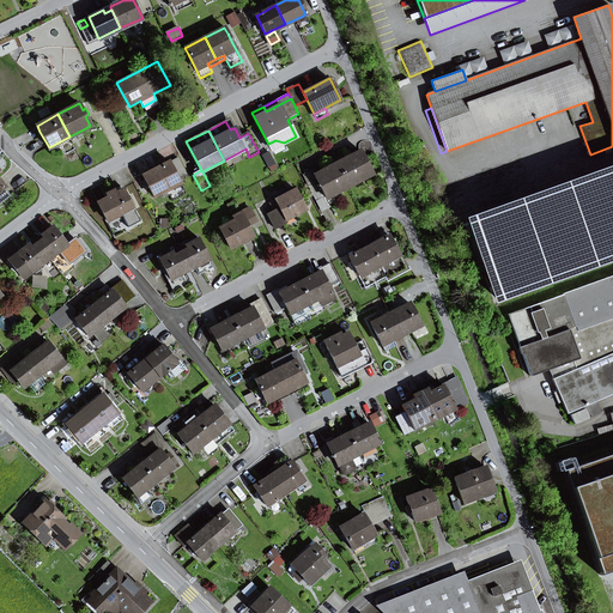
[(371,170),(360,151),(338,163),(350,186),(363,178),(360,176),(371,170)]
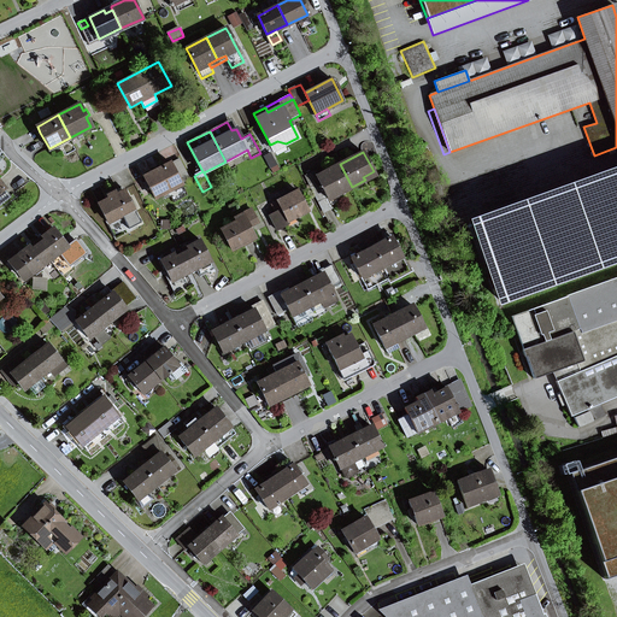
[(264,157),(270,168),(276,164),(270,153),(264,157)]
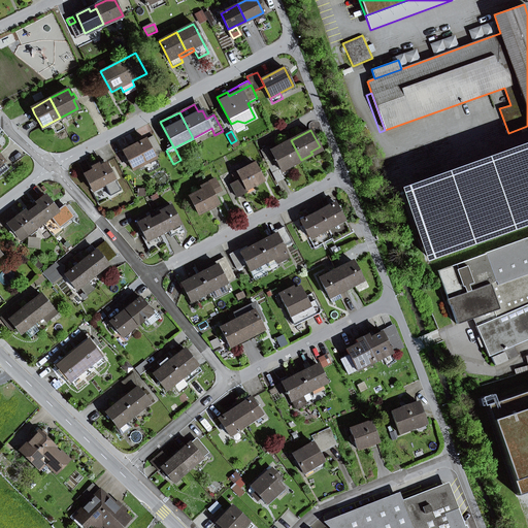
[(127,160),(132,169),(162,154),(153,136),(123,152),(125,155),(127,160)]
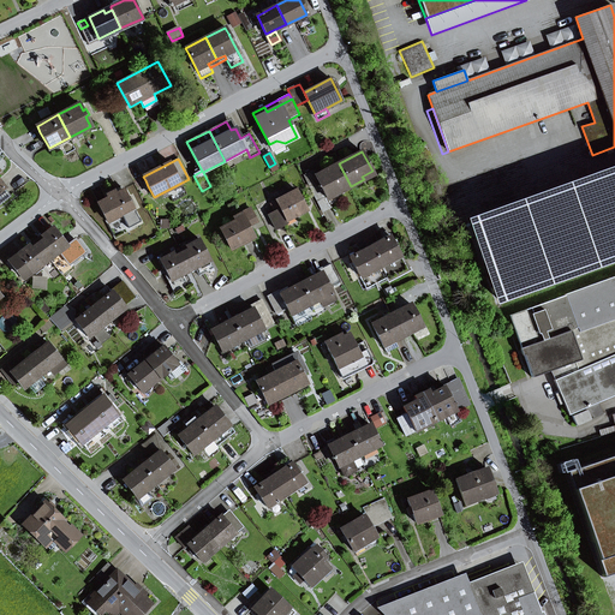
[(335,190),(336,193),(351,186),(339,163),(315,175),(312,171),(304,175),(321,208),(329,203),(327,198),(326,196),(335,190)]
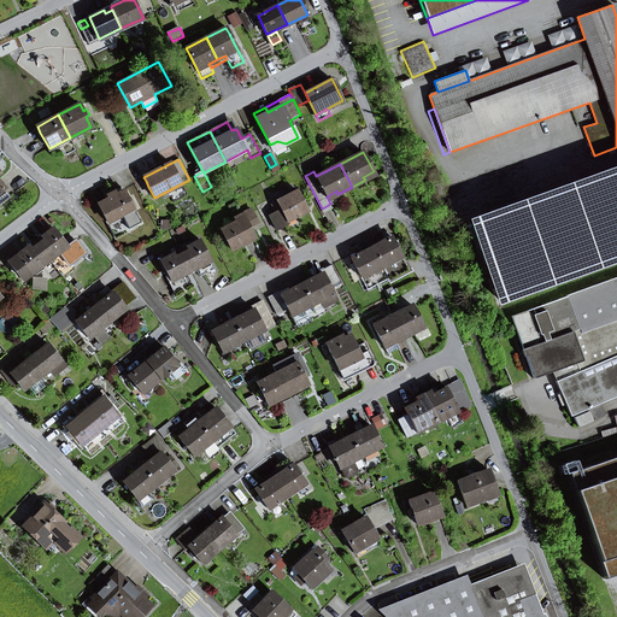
[(616,260),(616,168),(472,221),(474,223),(503,303),(616,260)]
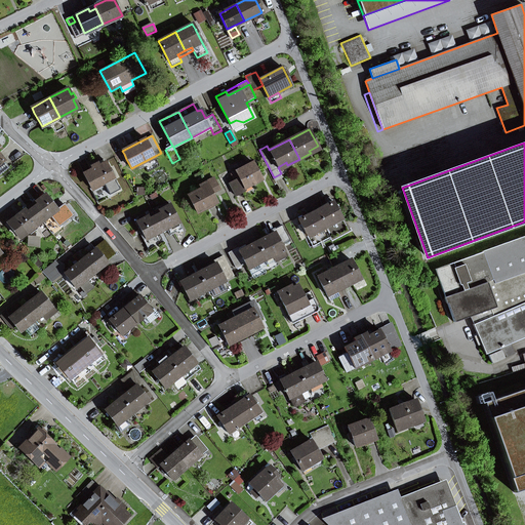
[(0,173),(9,167),(0,156),(0,173)]
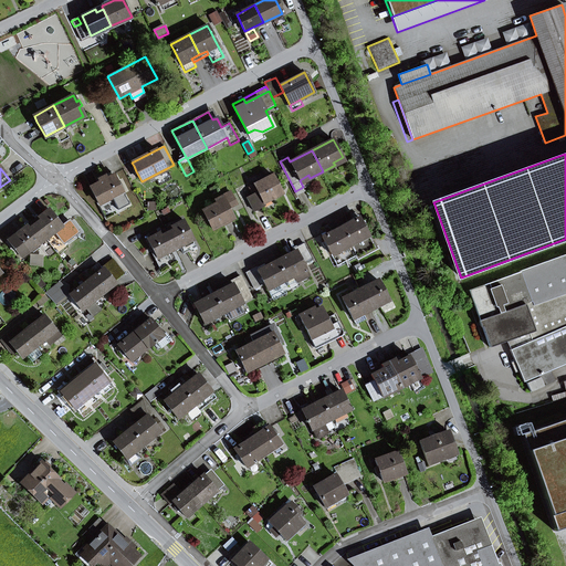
[(111,197),(113,200),(124,195),(114,175),(109,177),(108,174),(98,179),(101,182),(91,187),(98,203),(100,202),(111,197)]
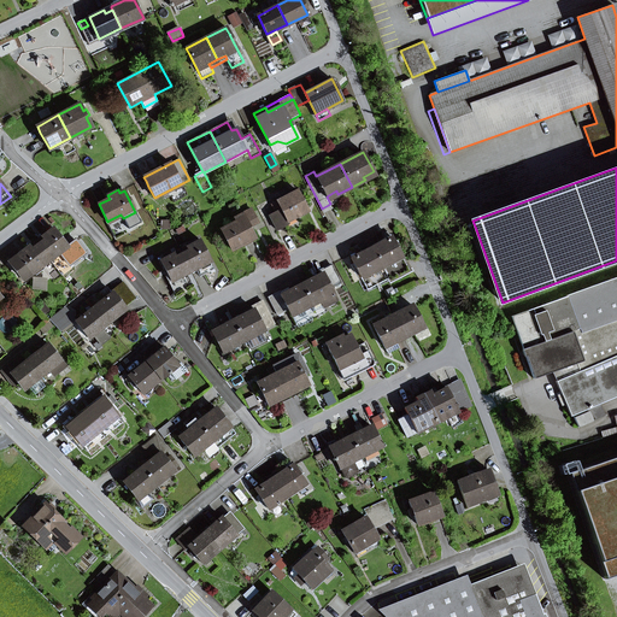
[(277,230),(287,225),(286,222),(307,210),(303,200),(300,197),(297,191),(277,201),(281,210),(269,216),(277,230)]
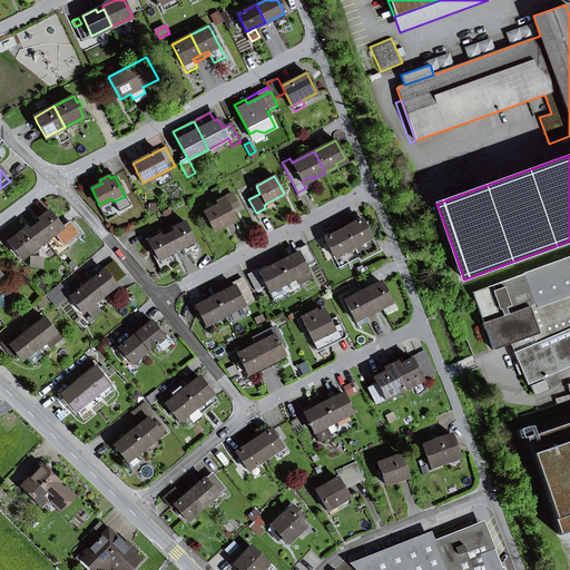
[(204,213),(214,231),(235,220),(229,209),(227,206),(236,202),(232,194),(217,202),(218,205),(204,213)]
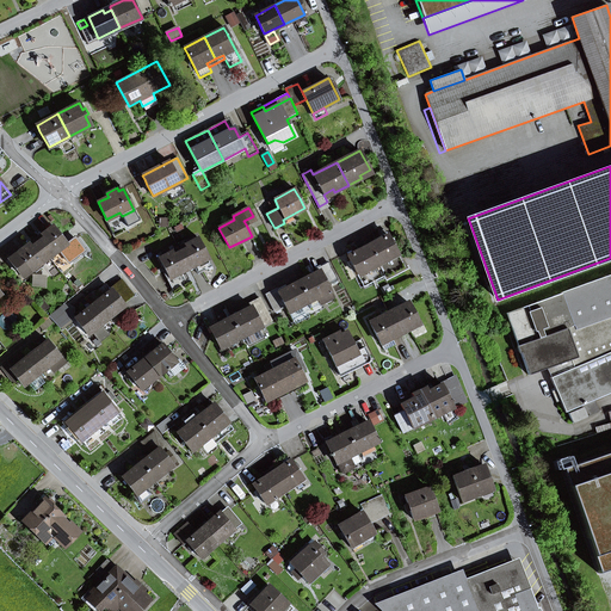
[(107,218),(110,223),(122,217),(122,216),(119,213),(107,218)]
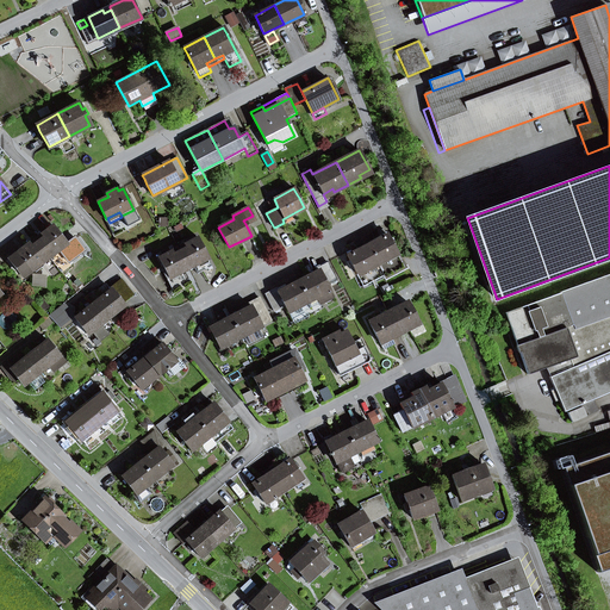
[(49,257),(67,244),(53,225),(42,235),(44,237),(37,242),(49,257)]
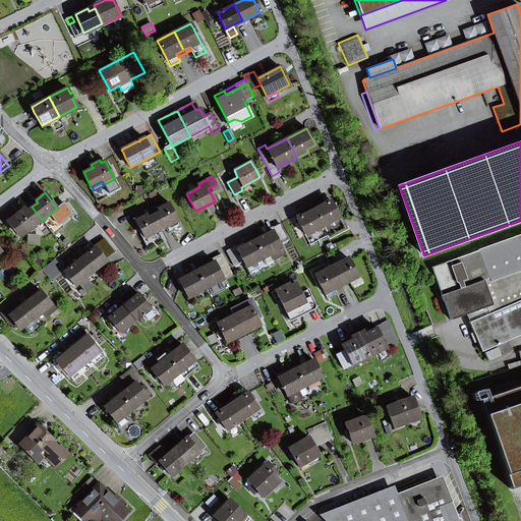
[(32,207),(38,203),(36,200),(25,208),(27,210),(32,207)]
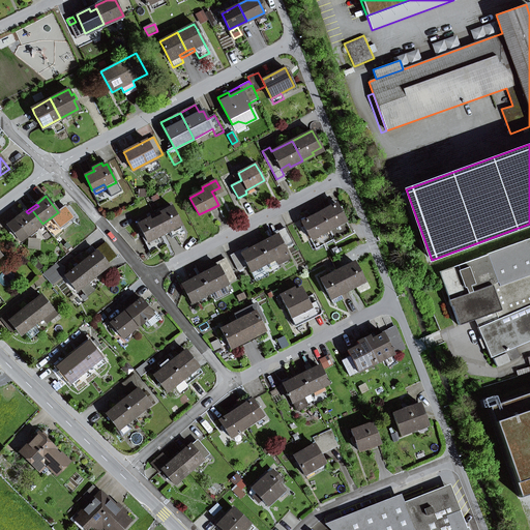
[(341,212),(343,211),(341,207),(339,208),(336,204),(319,213),(332,239),(334,243),(352,234),(341,212)]
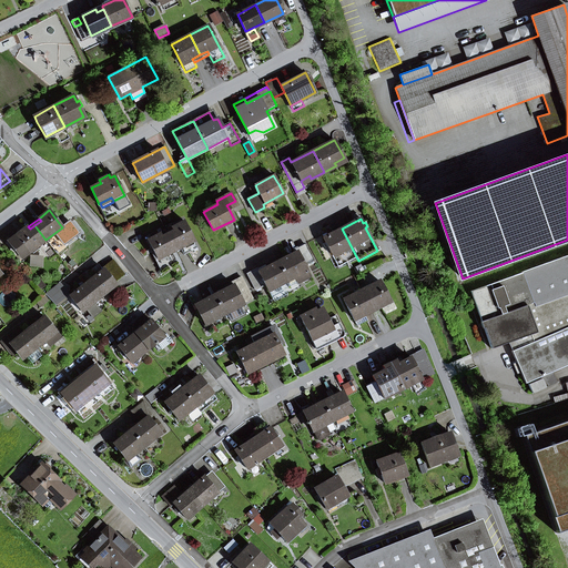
[(193,241),(184,222),(165,231),(175,250),(180,247),(183,254),(196,247),(192,241),(193,241)]
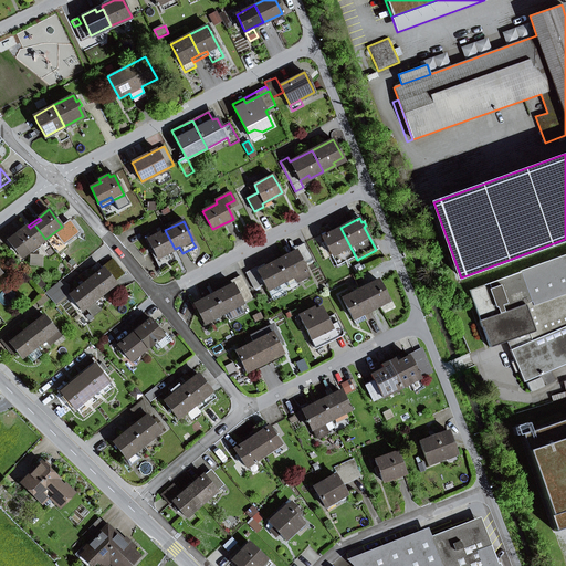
[(9,240),(22,257),(45,239),(34,224),(30,228),(28,226),(9,240)]
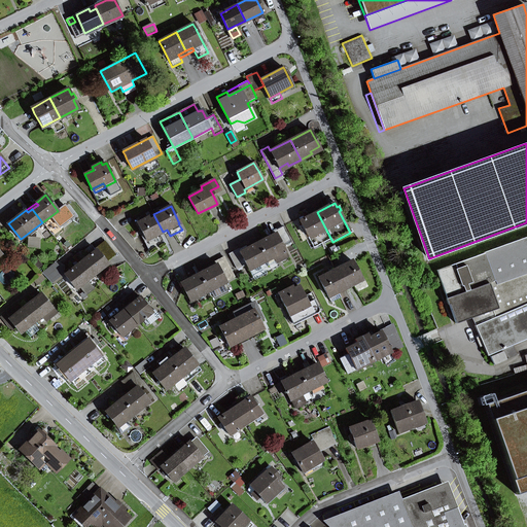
[(304,229),(314,247),(330,238),(317,212),(300,220),(302,224),(304,229)]
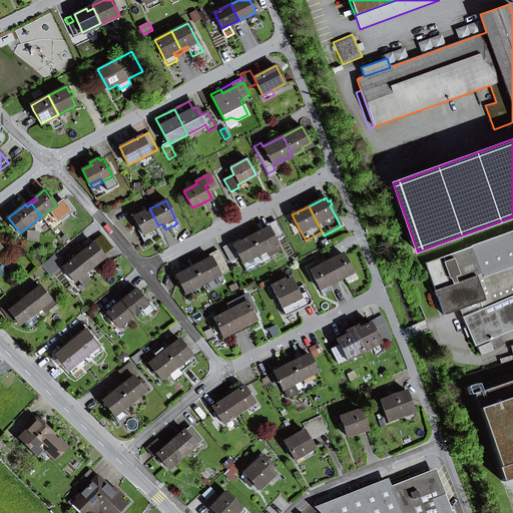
[(160,236),(155,227),(158,225),(149,208),(133,216),(147,243),(160,236)]
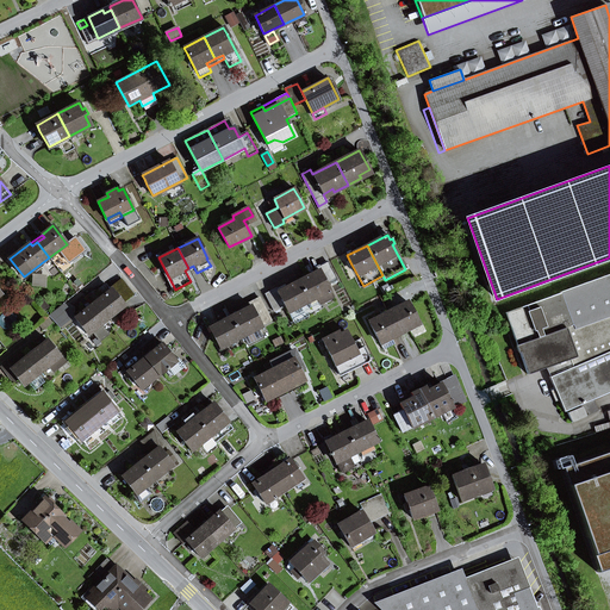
[(327,285),(337,279),(328,262),(317,268),(318,271),(298,281),(315,313),(324,309),(322,304),(332,298),(327,285)]
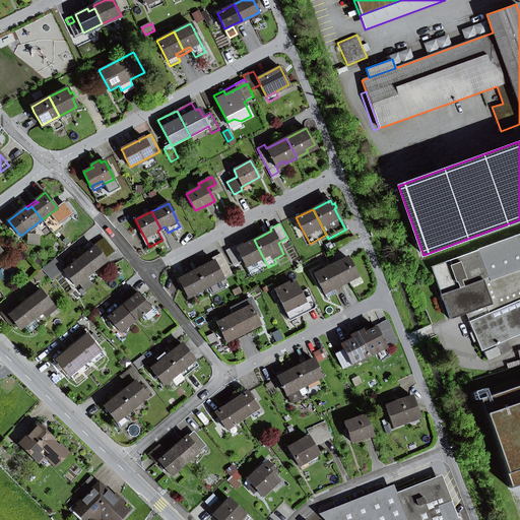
[(519,333),(519,234),(431,267),(450,319),(464,314),(471,312),(474,319),(468,322),(480,351),(482,350),(486,361),(510,350),(506,340),(519,333)]
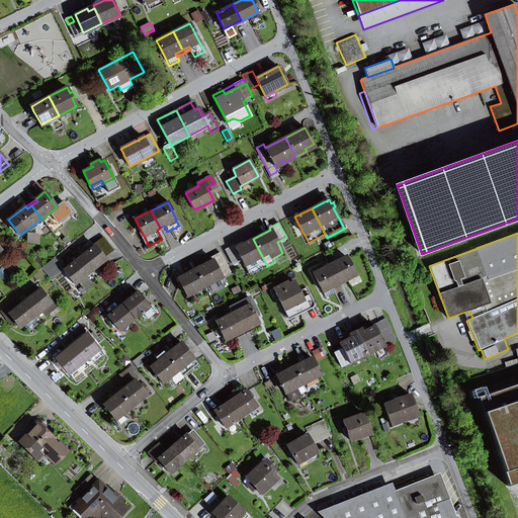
[(28,242),(34,243),(37,243),(38,235),(28,234),(28,242)]
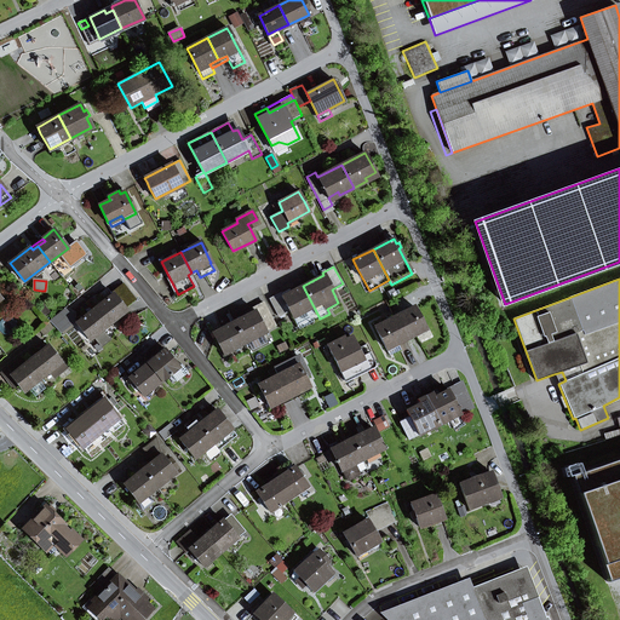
[(104,306),(97,311),(108,325),(114,321),(119,328),(132,317),(125,308),(137,299),(125,285),(102,303),(104,306)]
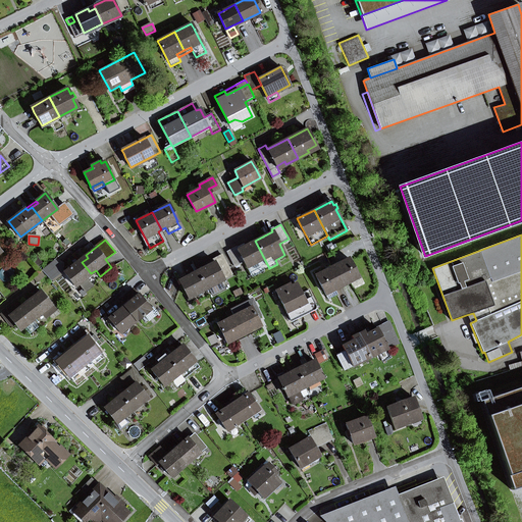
[(244,262),(252,277),(269,268),(255,241),(238,250),(237,248),(227,252),(235,266),(244,262)]
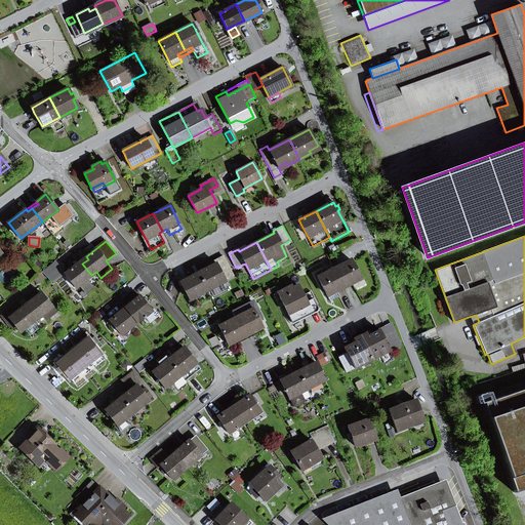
[(221,282),(234,276),(224,256),(213,261),(215,264),(198,273),(200,276),(207,290),(209,289),(213,296),(226,290),(221,282)]
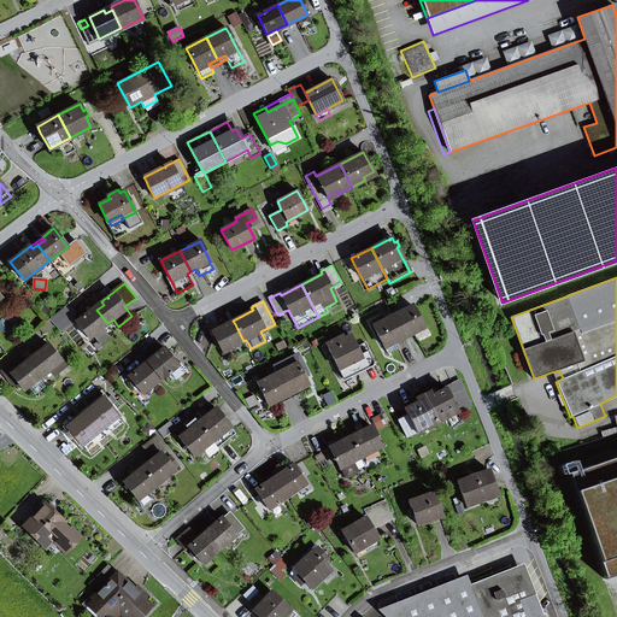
[(110,338),(103,328),(107,323),(97,310),(95,306),(76,322),(89,339),(93,336),(100,345),(110,338)]
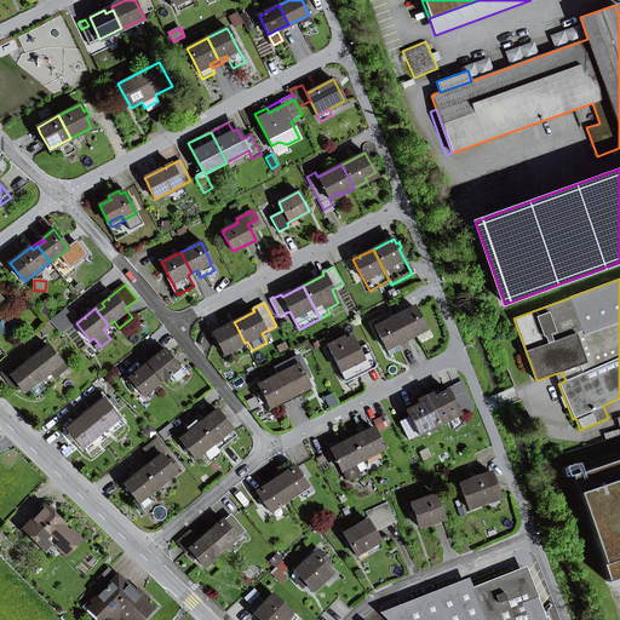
[(425,328),(415,308),(395,317),(406,338),(425,328)]
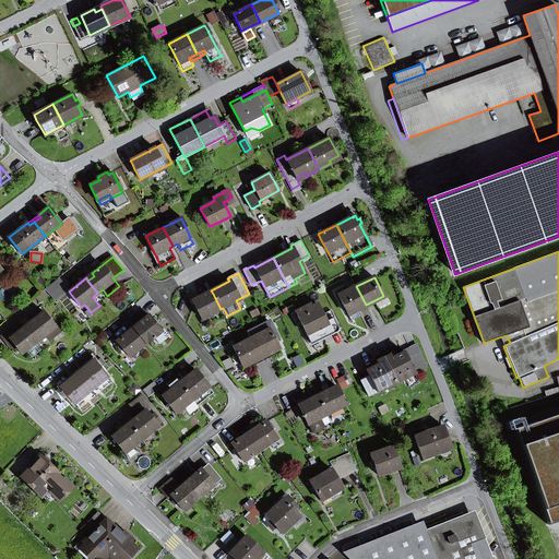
[(68,289),(58,278),(46,288),(55,300),(68,289)]
